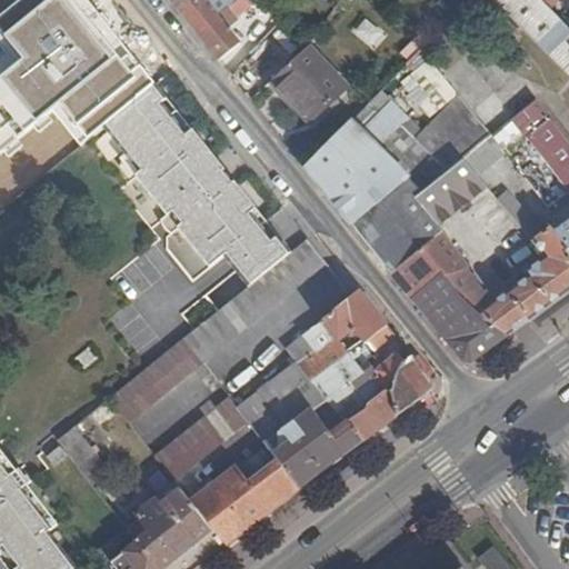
[(0,0),(0,33),(41,0),(0,0)]
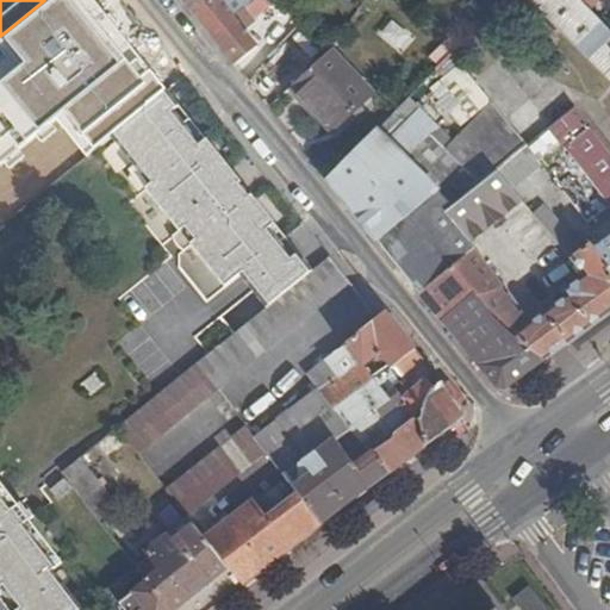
[(223,0),(194,0),(188,5),(212,35),(235,16),(244,8),(254,0),(235,0),(228,6),(223,0)]
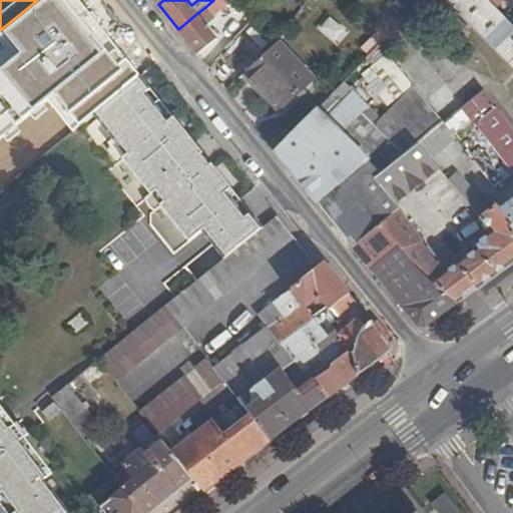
[(230,0),(213,0),(205,7),(211,15),(230,0)]
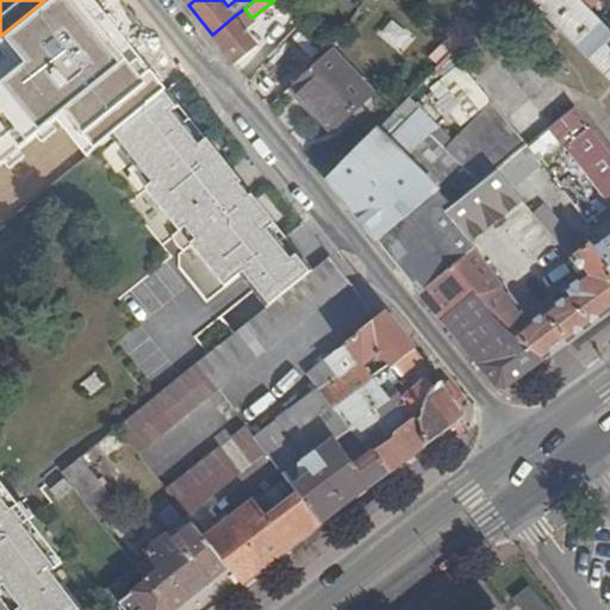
[(417,0),(462,42),(493,10),(499,4),(502,1),(499,0),(417,0)]
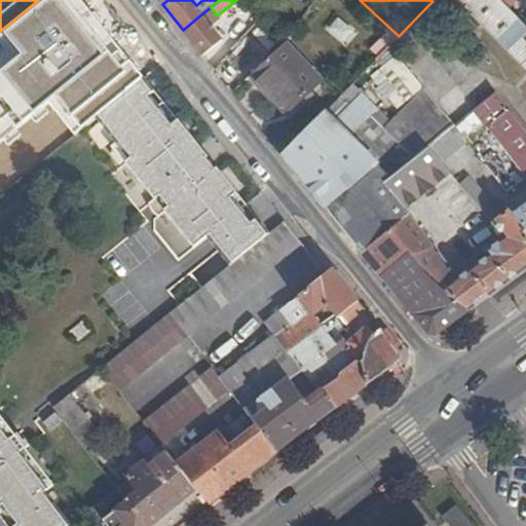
[(439,12),(452,0),(457,0),(525,67),(525,40),(522,36),(525,32),(525,26),(509,8),(500,0),(433,0),(433,1),(430,3),(439,12)]
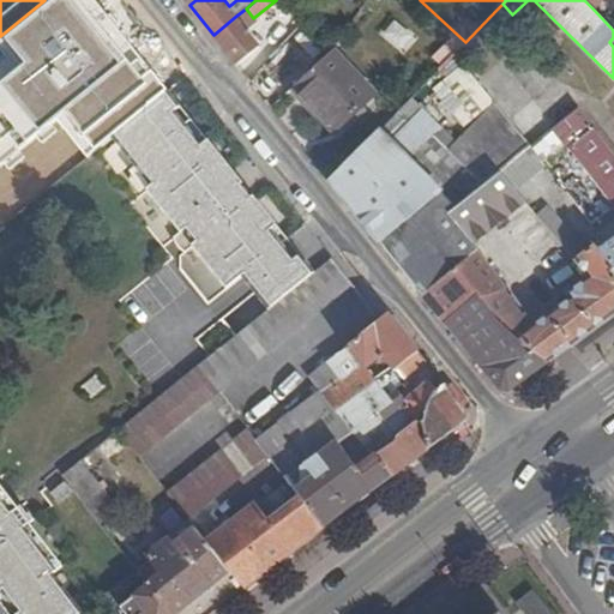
[(236,16),(214,35),(238,65),(262,46),(236,16)]
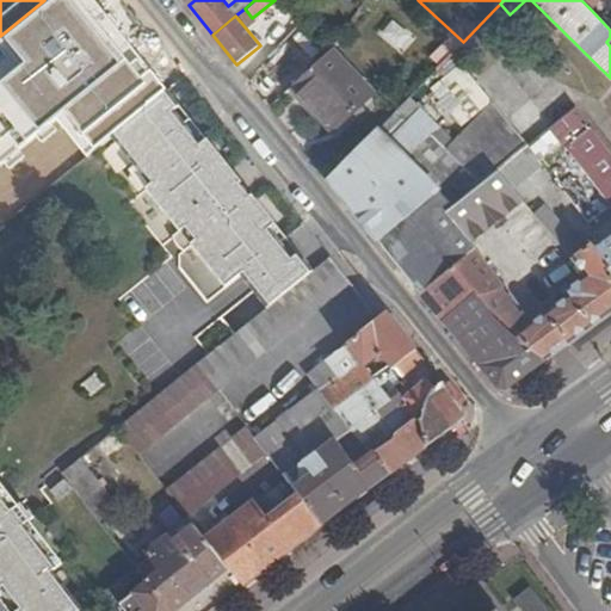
[(313,47),(310,49),(320,61),(329,49),(302,20),(296,28),(313,47)]
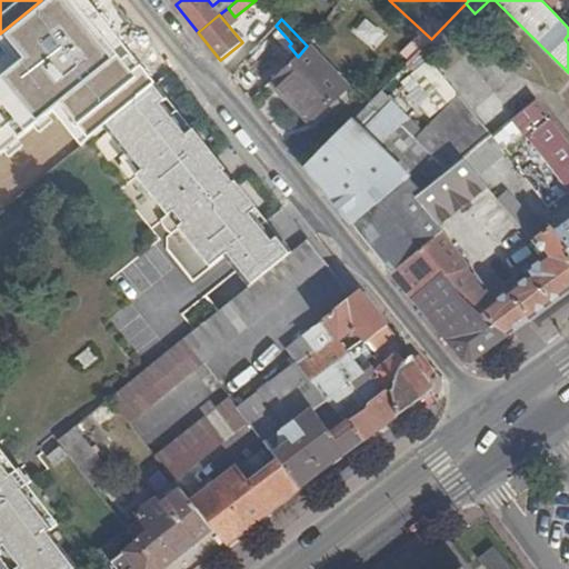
[(362,20),(352,35),(373,49),(383,33),(362,20)]
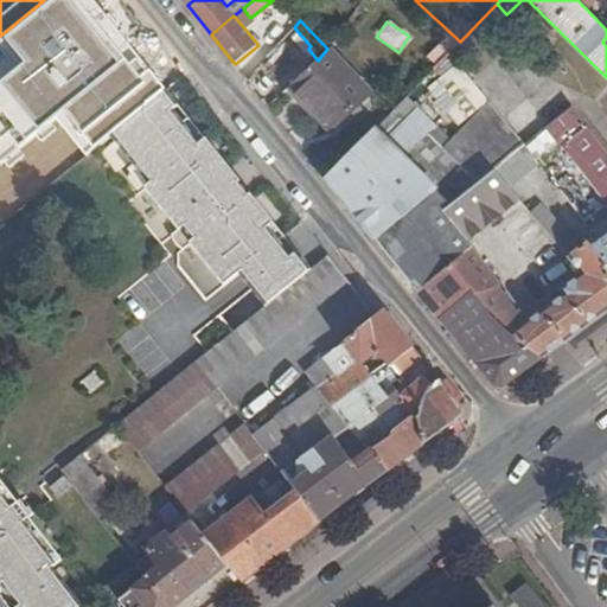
[(314,65),(295,39),(247,78),(267,104),(293,83),(314,65)]
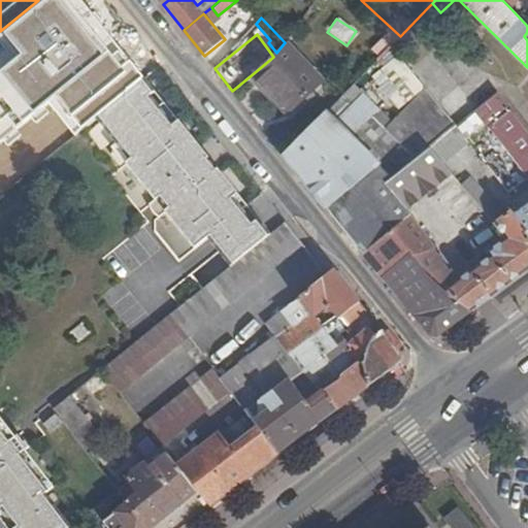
[(273,57),(255,72),(266,84),(273,92),(286,104),(320,71),(288,39),(285,42),(276,53),(273,57)]
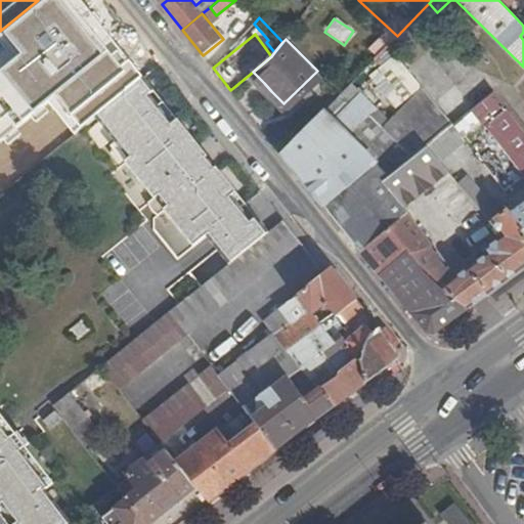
[(103,46),(70,73),(99,112),(134,84),(103,46)]
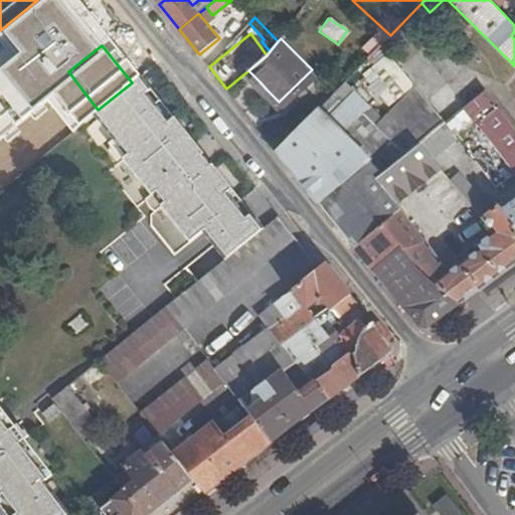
[(362,75),(385,105),(410,84),(387,55),(362,75)]
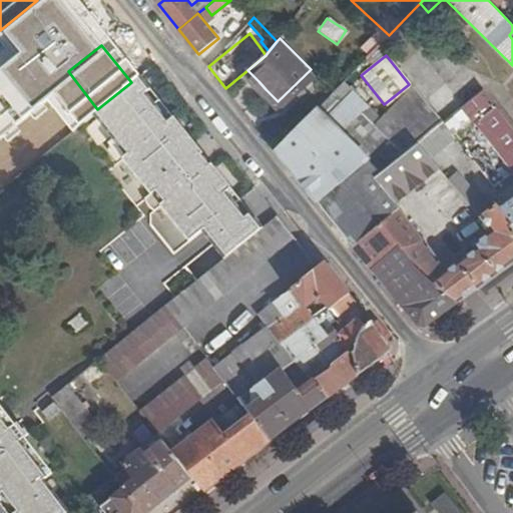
[(147,194),(145,196),(144,198),(144,200),(145,201),(146,204),(148,206),(150,208),(151,209),(153,210),(155,209),(161,205),(189,241),(202,231),(211,244),(222,259),(262,226),(250,213),(244,217),(234,204),(240,199),(160,99),(156,102),(148,92),(152,88),(141,74),(131,82),(97,109),(95,112),(128,155),(124,158),(150,191),(147,194)]
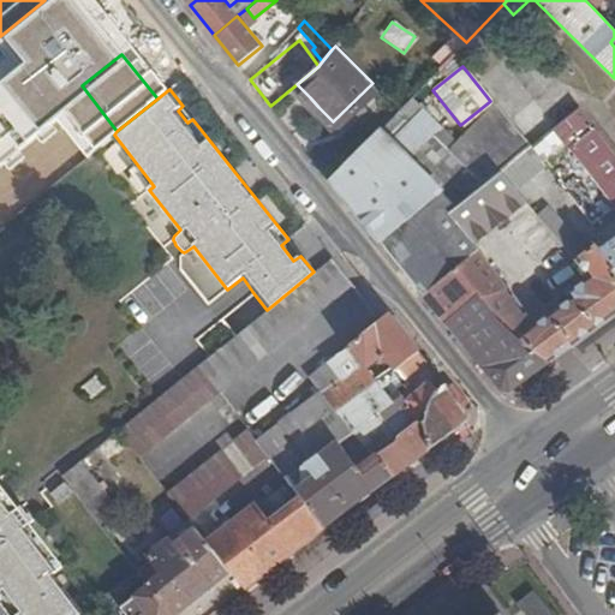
[(533,97),(507,120),(531,145),(556,125),(533,97)]
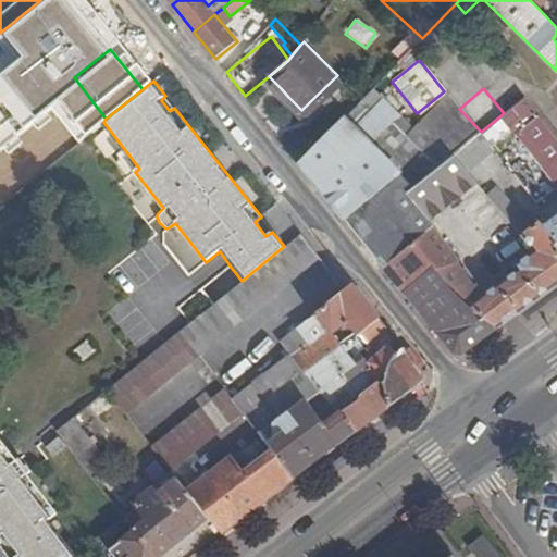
[(372,104),(364,97),(299,162),(345,220),(399,174),(405,180),(413,188),(452,156),(481,132),(459,109),(449,97),(415,131),(380,97),(372,104)]
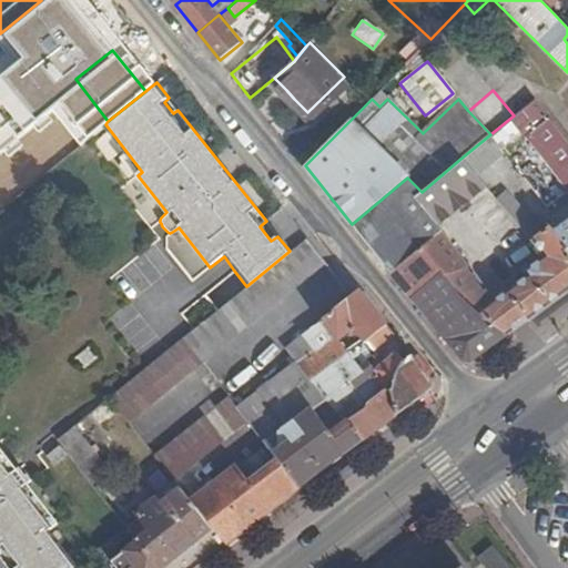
[(567,190),(567,141),(548,115),(527,134),(567,191),(567,190)]
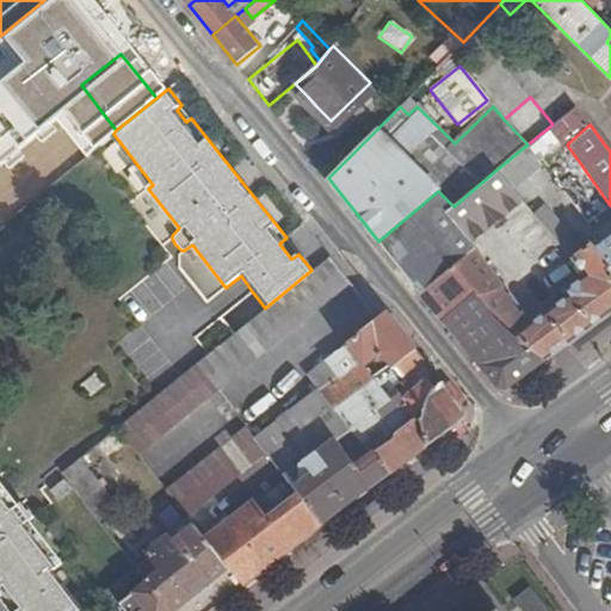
[(522,201),(495,171),(454,207),(445,213),(471,244),(522,201)]
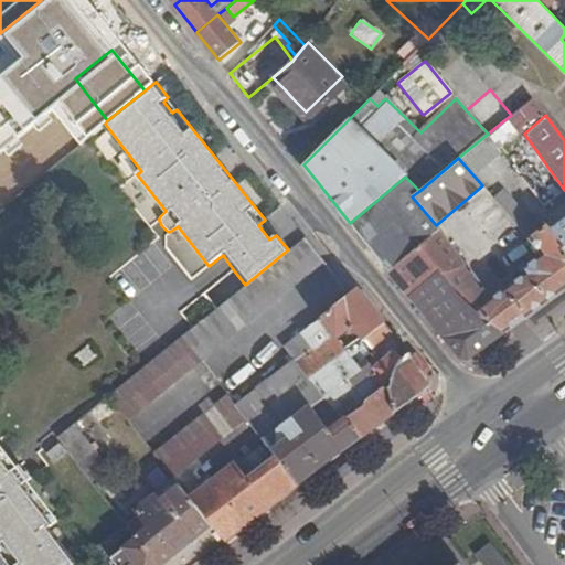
[(405,177),(350,223),(411,296),(439,273),(441,275),(469,266),(436,225),(412,196),(404,189),(411,182),(405,177)]
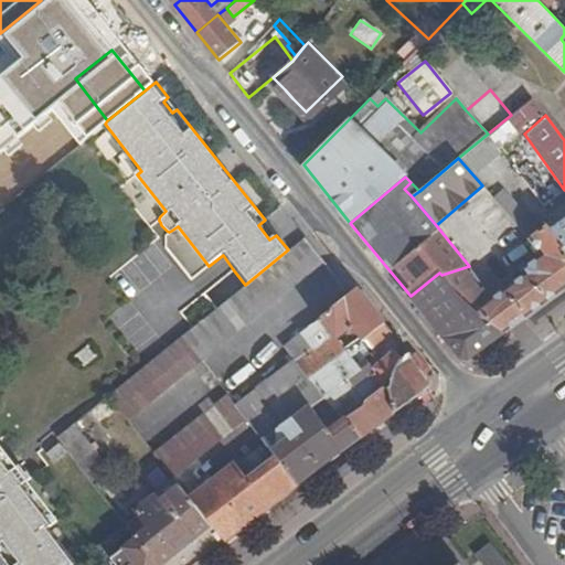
[(411,182),(404,189),(412,196),(419,191),(411,182)]
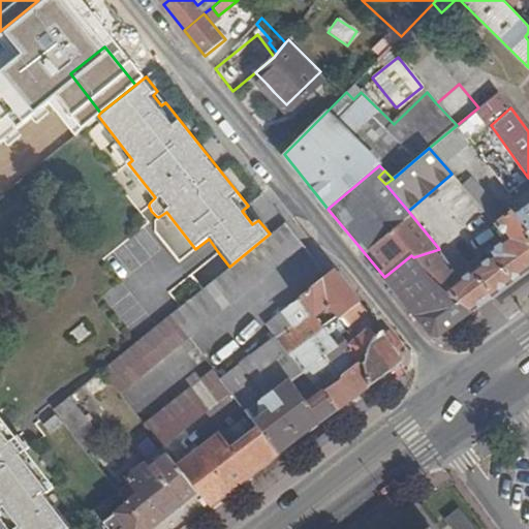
[(468,177),(460,183),(473,198),(481,192),(468,177)]
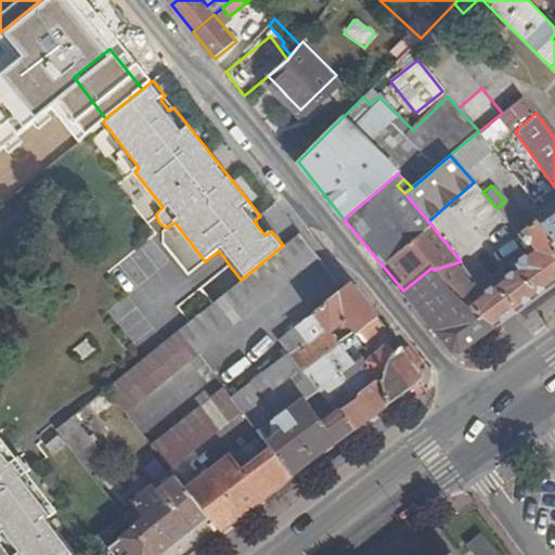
[(524,204),(514,211),(528,228),(537,220),(524,204)]
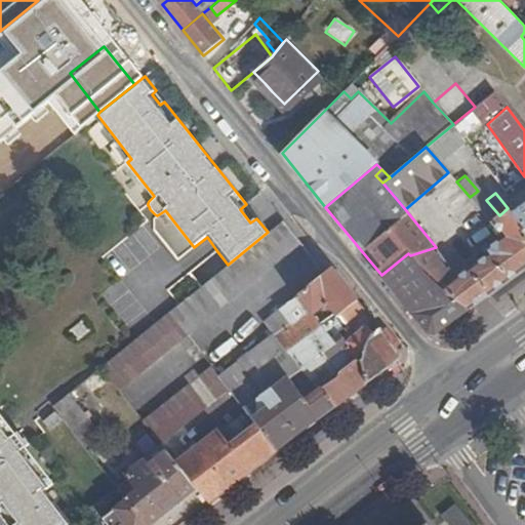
[(481,194),(473,200),(479,206),(492,220),(499,215),(486,200),(481,194)]
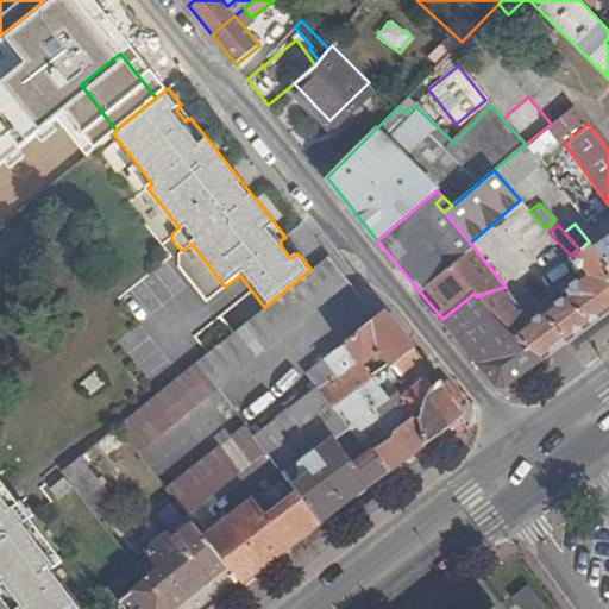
[(606,263),(602,265),(608,275),(608,236),(600,244),(594,248),(606,263)]
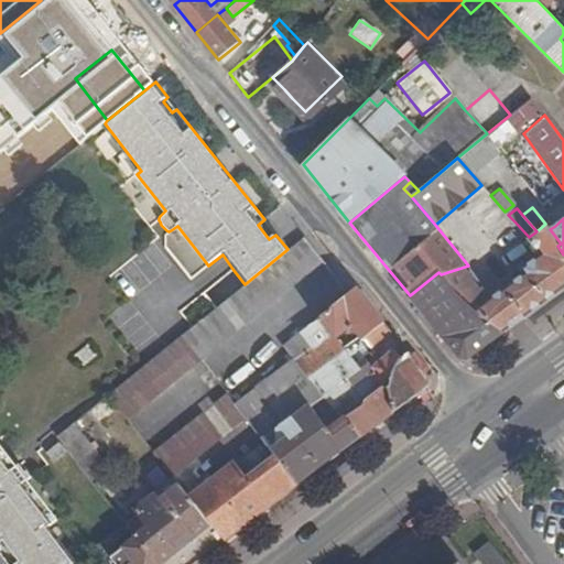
[(555,226),(551,219),(545,224),(550,229),(555,226)]
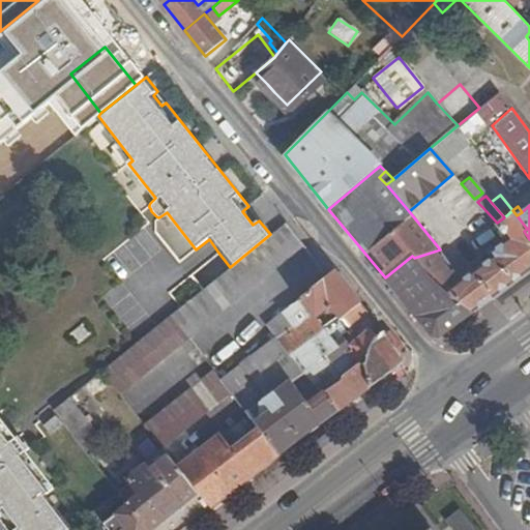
[(489,260),(462,280),(440,249),(414,258),(431,277),(473,311),(529,269),(529,239),(524,231),(527,229),(517,215),(512,210),(504,217),(497,223),(507,238),(484,255),(489,260)]
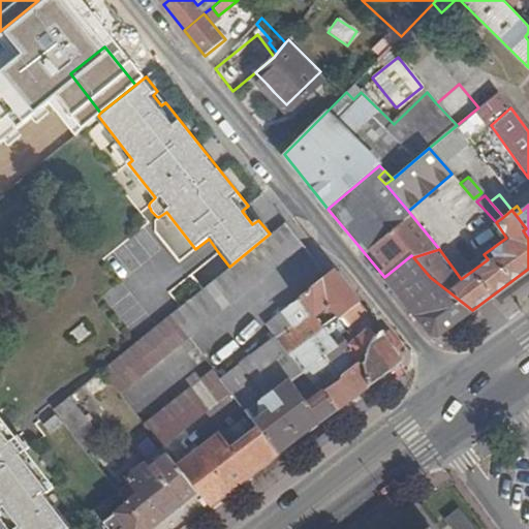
[(286,224),(173,316),(188,337),(302,244),(286,224)]
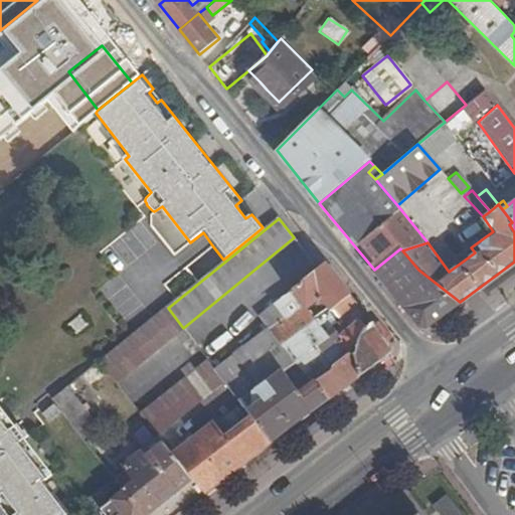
[(400,248),(374,270),(421,330),(460,302),(418,270),(402,250),(400,248)]
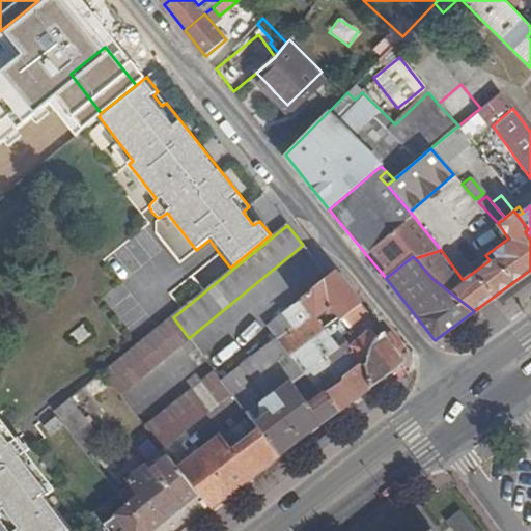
[(336,271),(328,277),(300,299),(315,318),(325,311),(327,314),(332,311),(337,316),(340,320),(342,319),(362,304),(336,271)]
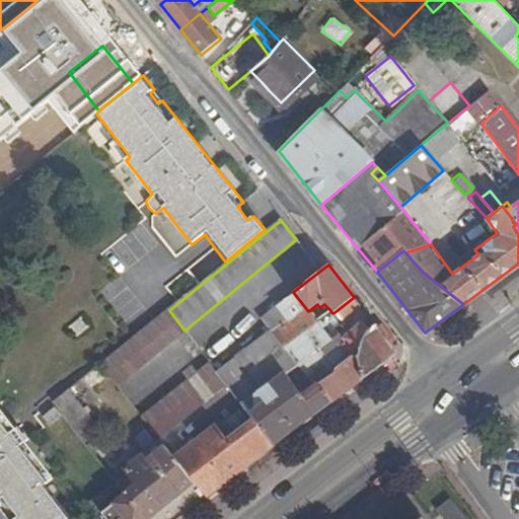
[(315,319),(308,311),(293,292),(277,305),(286,318),(274,328),(299,361),(317,382),(332,402),(393,355),(395,347),(369,315),(357,324),(351,318),(363,308),(354,297),(335,312),(346,326),(338,334),(327,335),(315,319)]
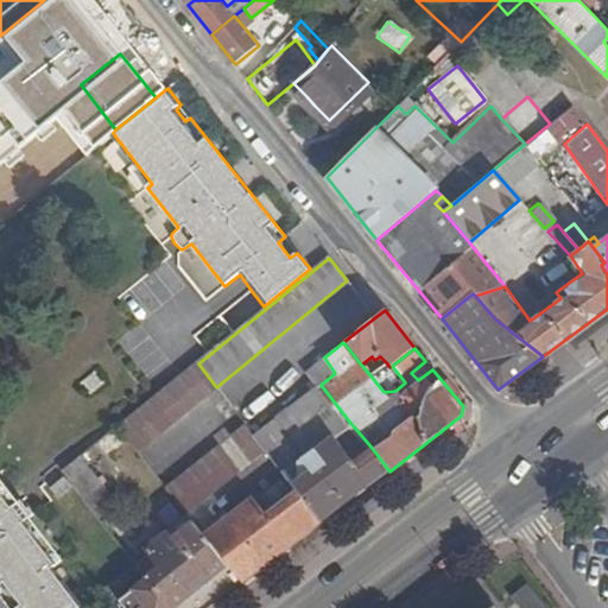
[(390,367),(386,362),(379,367),(384,373),(390,367)]
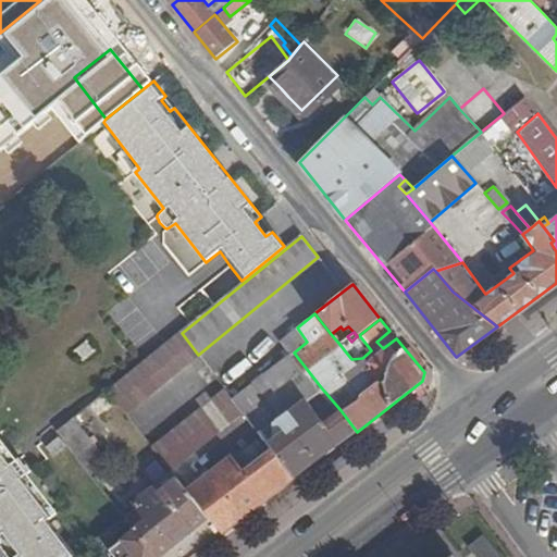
[(198,355),(182,333),(108,394),(124,415),(198,355)]
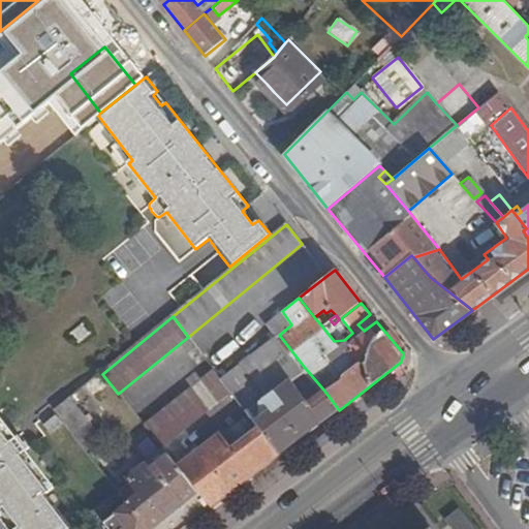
[(305,368),(279,335),(221,380),(230,392),(247,413),(256,406),(265,399),(291,378),(305,368)]
